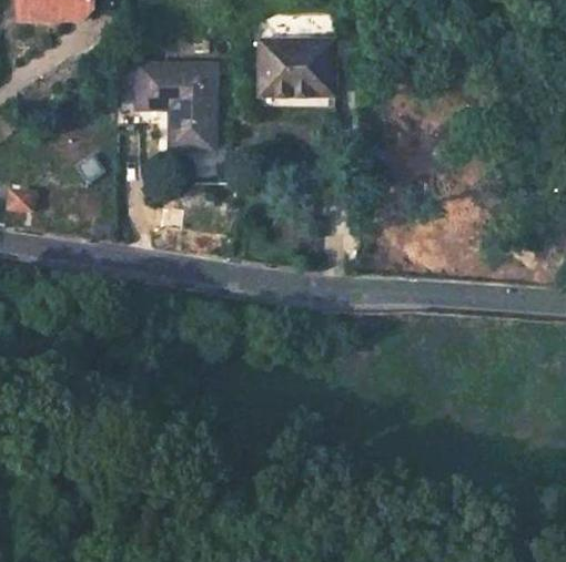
[(16,0),(16,16),(80,17),(90,3),(90,0),(16,0)]
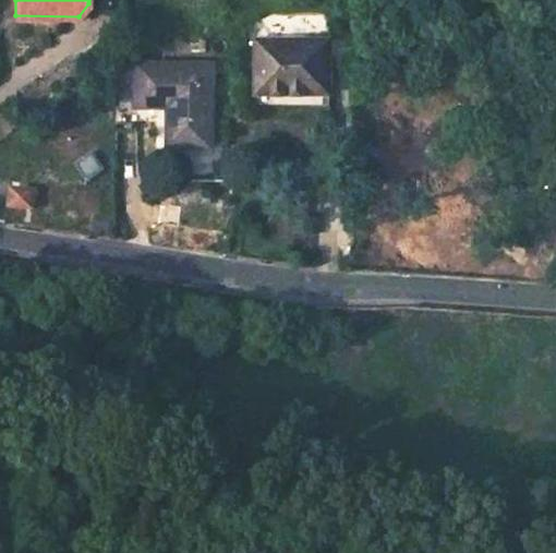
[(328,38),(253,38),(253,95),(328,96),(328,64),(352,64),(352,28),(331,29),(328,38)]
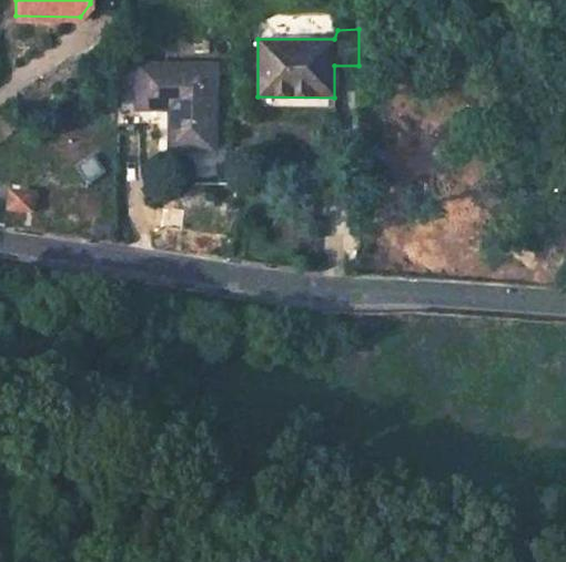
[(212,68),(118,65),(118,88),(117,112),(167,112),(168,153),(213,153),(212,68)]
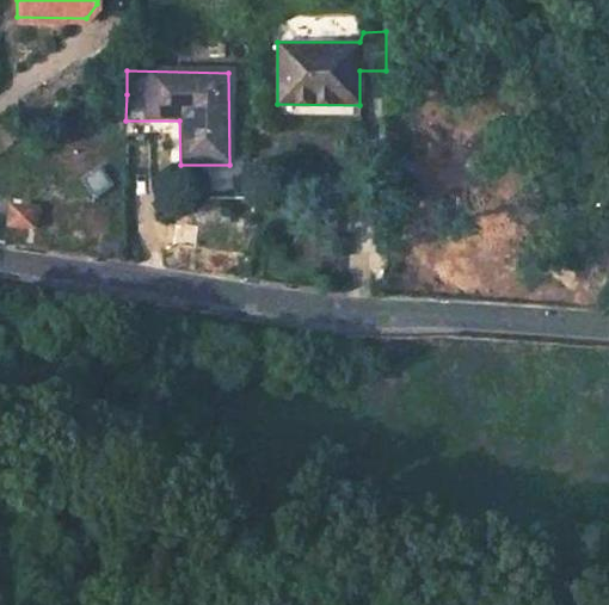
[(96,165),(82,171),(96,191),(110,184),(96,165)]
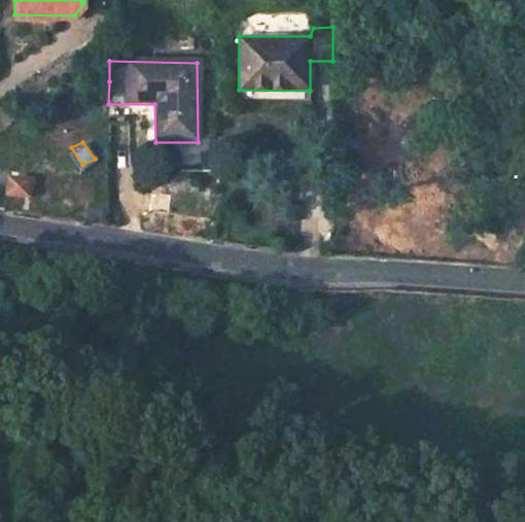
[(30,174),(10,171),(8,188),(30,190),(30,174)]
